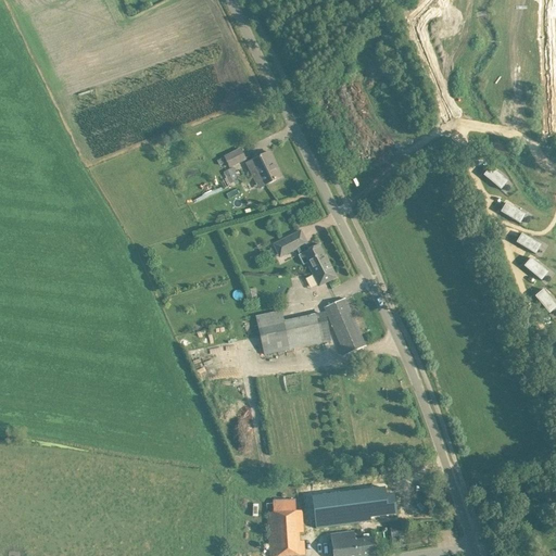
[(545,19),(555,19),(555,7),(545,7),(545,19)]
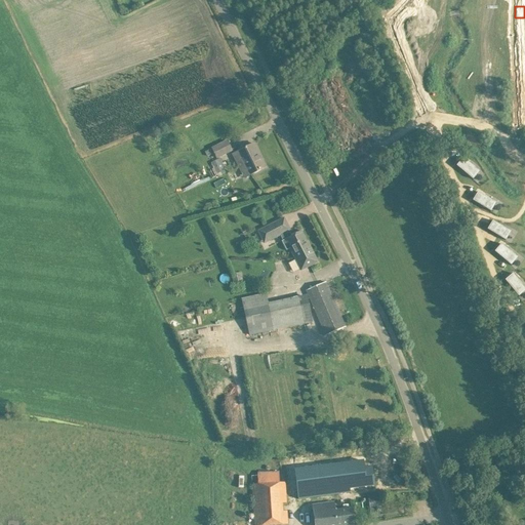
[(474,18),(493,32),(498,25),(479,11),(474,18)]
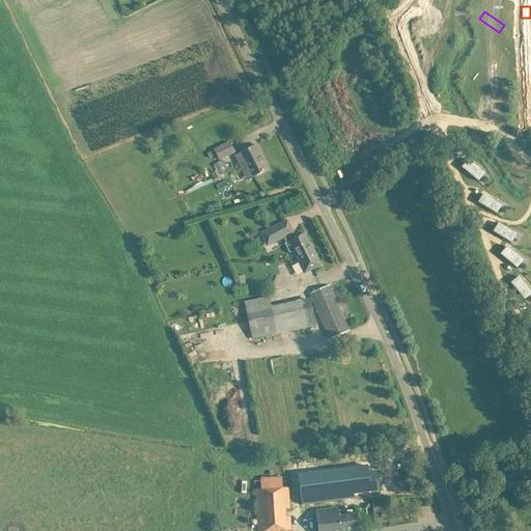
[(512,61),(513,50),(502,49),(501,60),(512,61)]
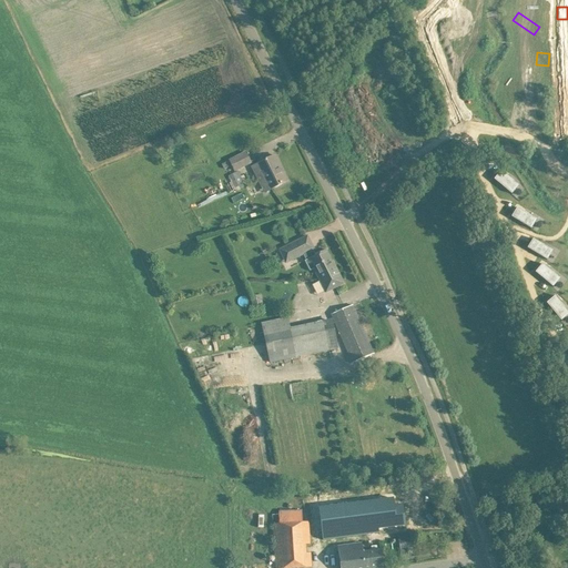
[(516,60),(535,78),(541,71),(523,53),(516,60)]
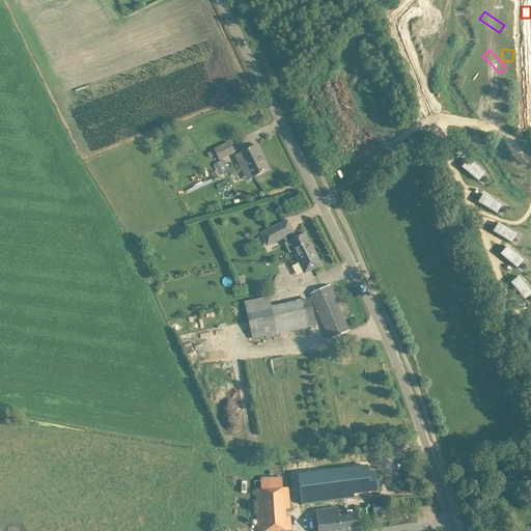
[(409,54),(412,66),(423,63),(420,51),(409,54)]
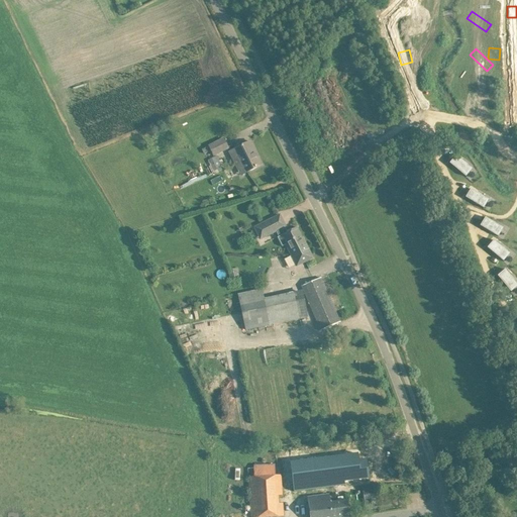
[(504,62),(514,63),(515,52),(504,50),(504,62)]
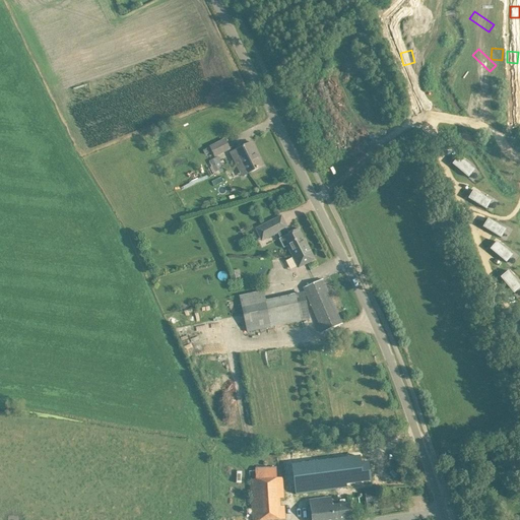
[(409,74),(410,82),(421,81),(419,72),(409,74)]
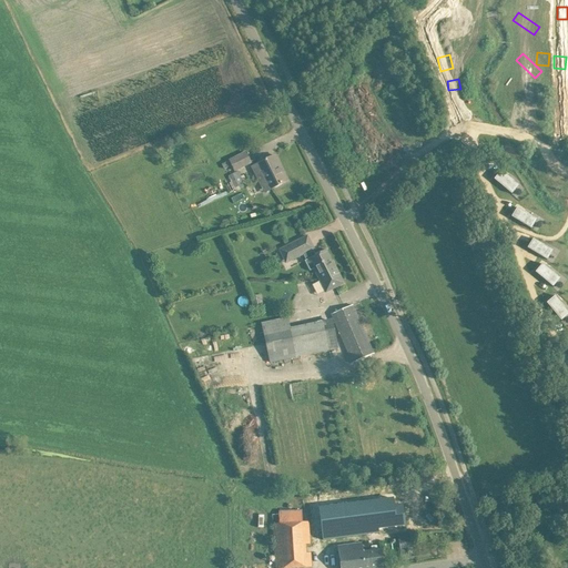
[(516,100),(538,114),(544,107),(521,92),(516,100)]
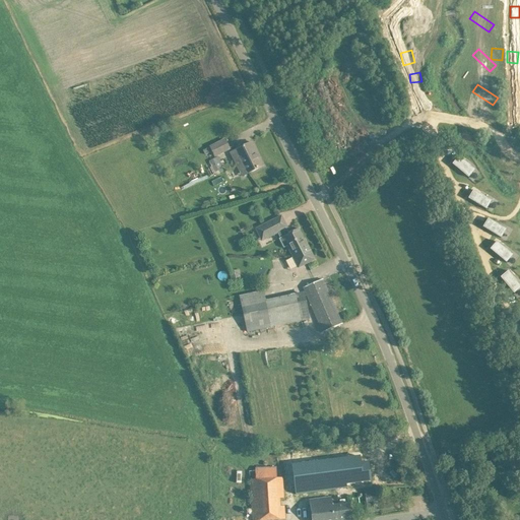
[(224,140),(203,150),(205,155),(212,151),(214,156),(230,149),(224,140)]
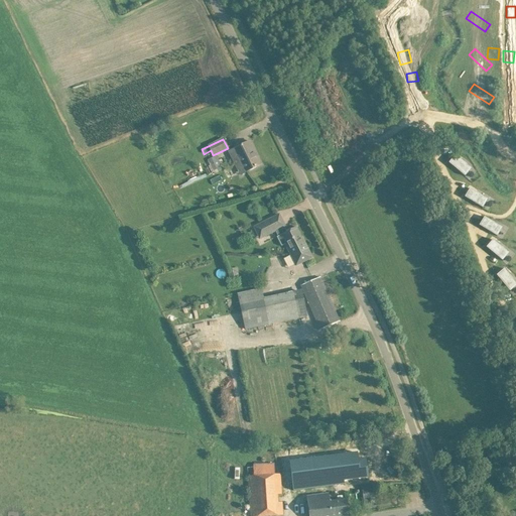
[(250,141),(234,149),(245,172),(259,165),(253,152),(255,151),(250,141)]
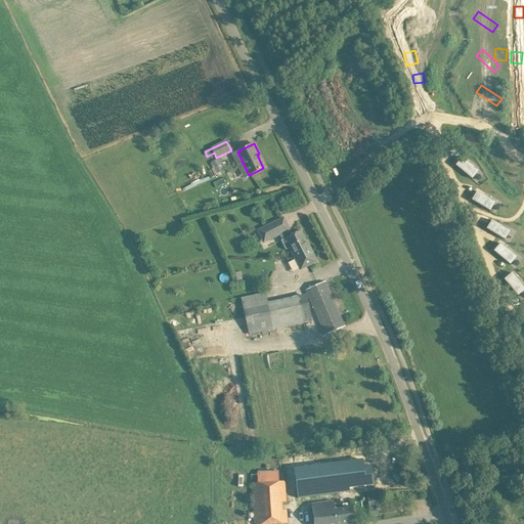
[(505,170),(517,163),(509,149),(496,157),(505,170)]
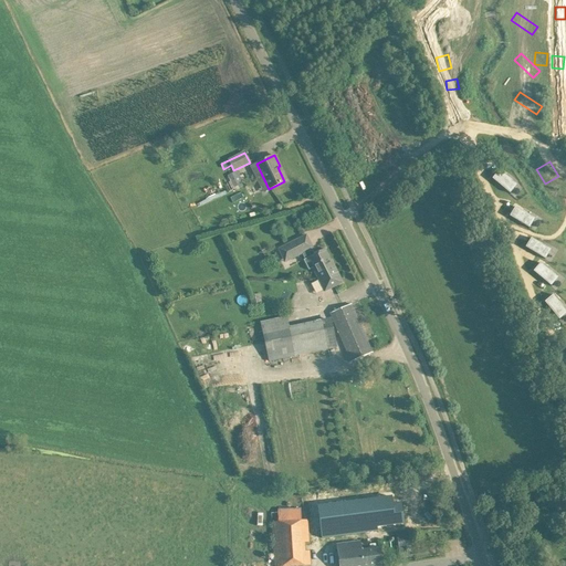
[(237,170),(227,175),(234,190),(248,185),(242,175),(240,176),(237,170)]
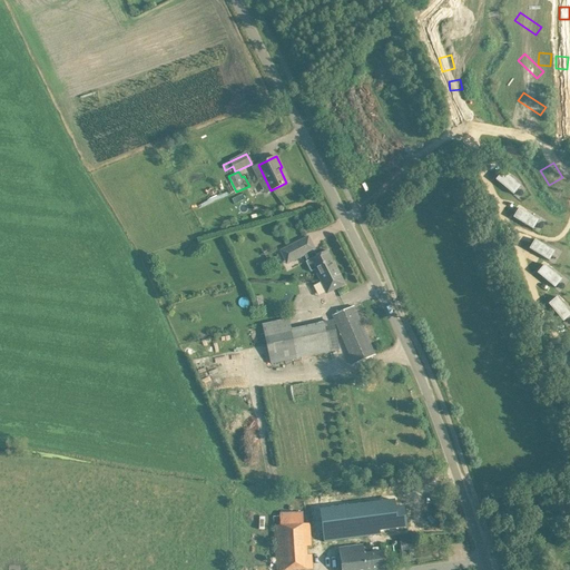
[(502,173),(495,180),(513,195),(520,186),(502,173)]
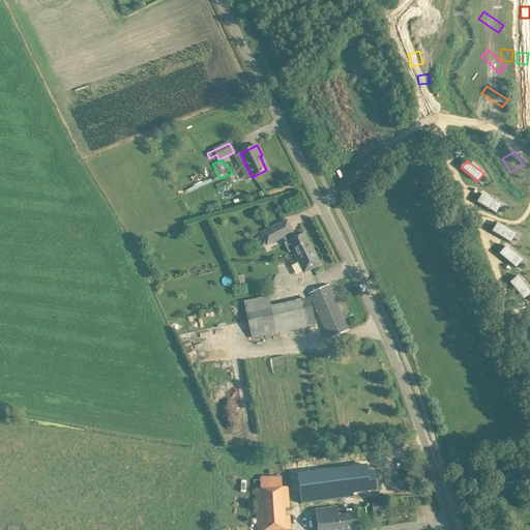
[(484,193),(481,182),(467,187),(469,197),(484,193)]
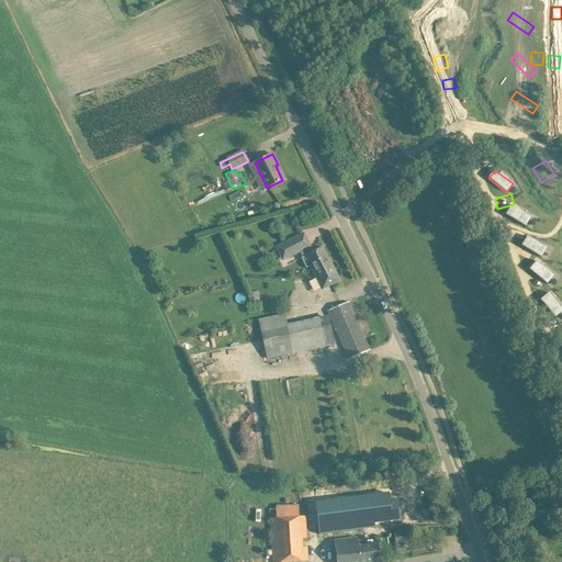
[(530,217),(512,205),(506,215),(525,226),(530,217)]
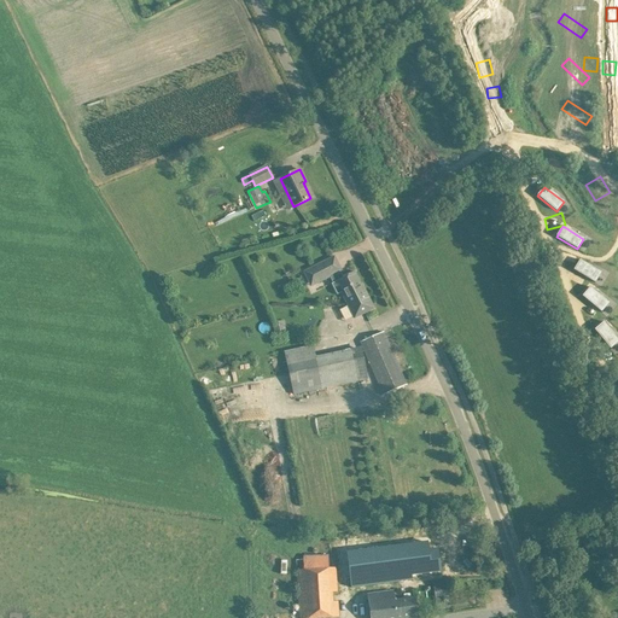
[(340,293),(354,319),(374,309),(363,287),(362,287),(354,273),(343,279),(339,272),(342,272),(334,257),(303,273),(310,287),(330,278),(332,284),(337,296),(340,293)]
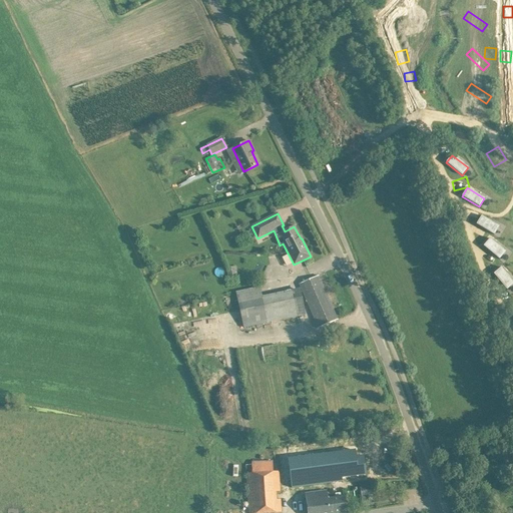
[(481,215),(476,224),(494,234),(499,226),(481,215)]
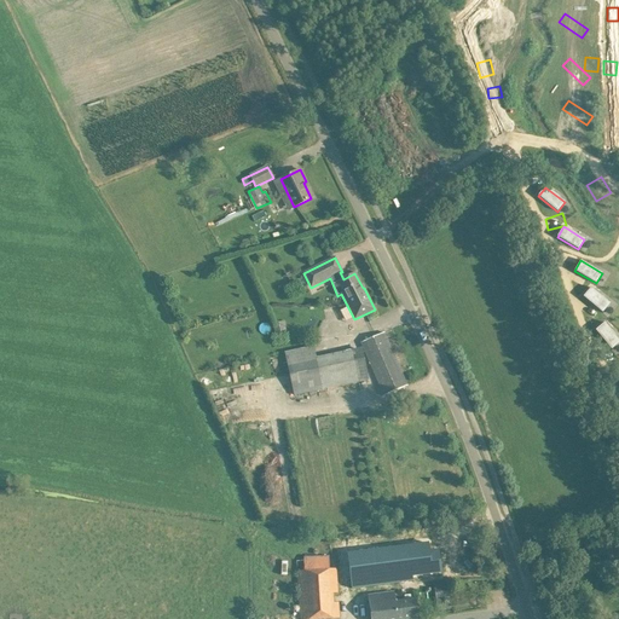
[(591,287),(584,296),(602,312),(609,302),(591,287)]
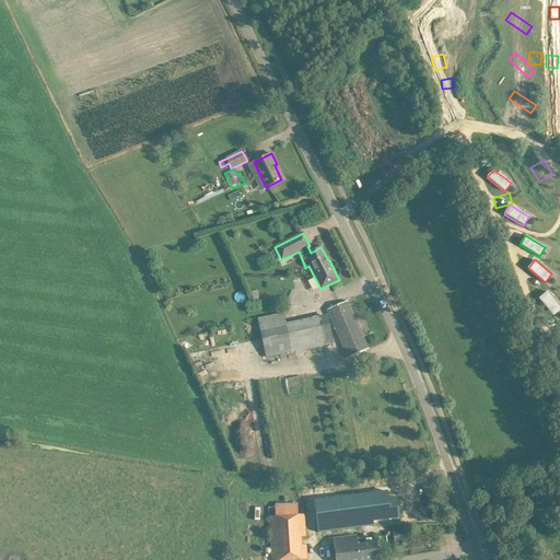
[(559,307),(547,292),(538,299),(552,316),(559,310),(559,307)]
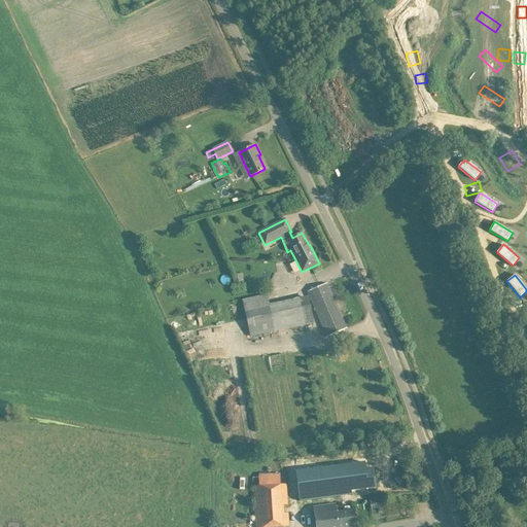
[(326,283),(307,292),(326,338),(347,328),(326,283)]
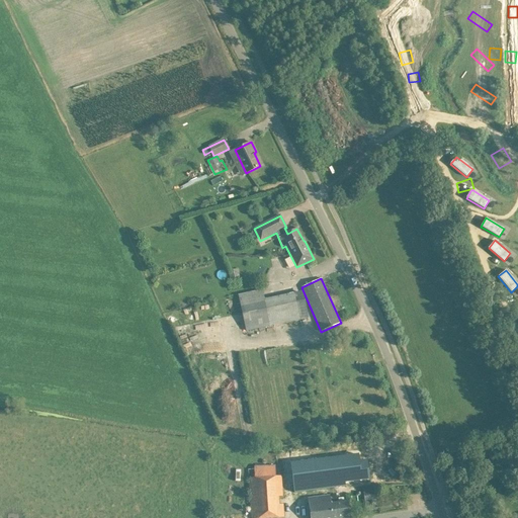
[(262,290),(239,296),(246,331),(308,318),(303,293),(265,301),(262,290)]
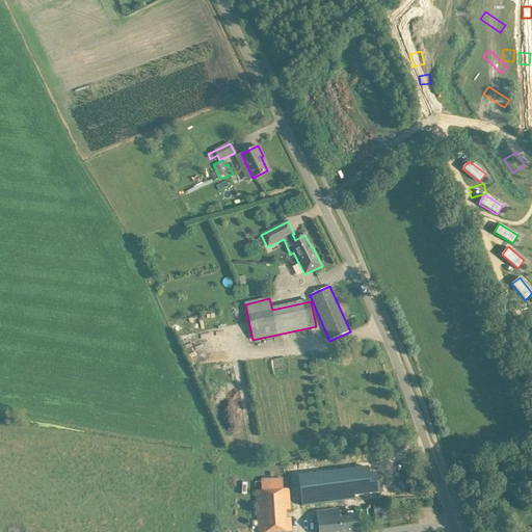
[(368,466),(298,476),(301,506),(354,499),(354,496),(363,495),(379,493),(377,472),(368,473),(368,466)]
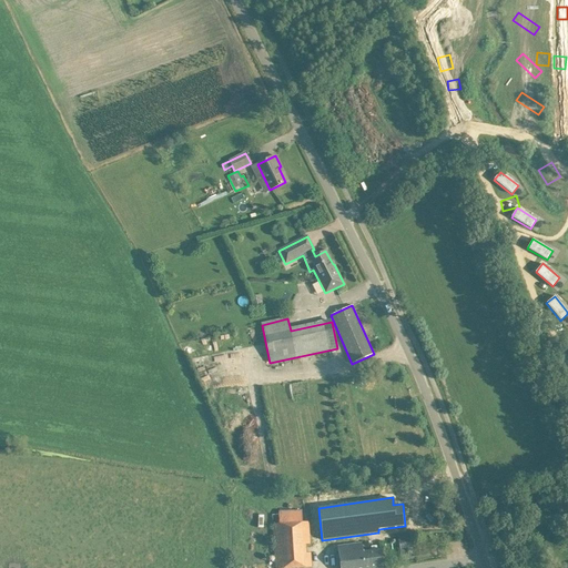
[(279,515),(272,515),(275,567),(295,567),(311,567),(310,553),(305,554),(305,545),(310,544),(308,521),(302,523),(301,510),(279,511),(279,515)]
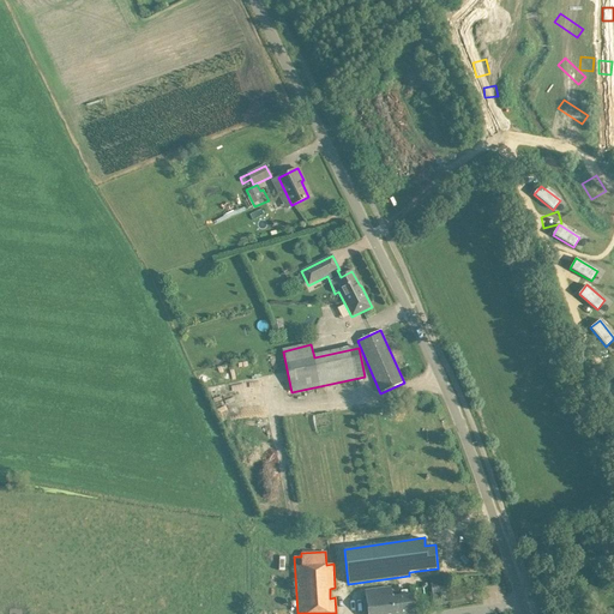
[(437,577),(429,577),(432,589),(439,588),(446,587),(445,576),(437,577)]
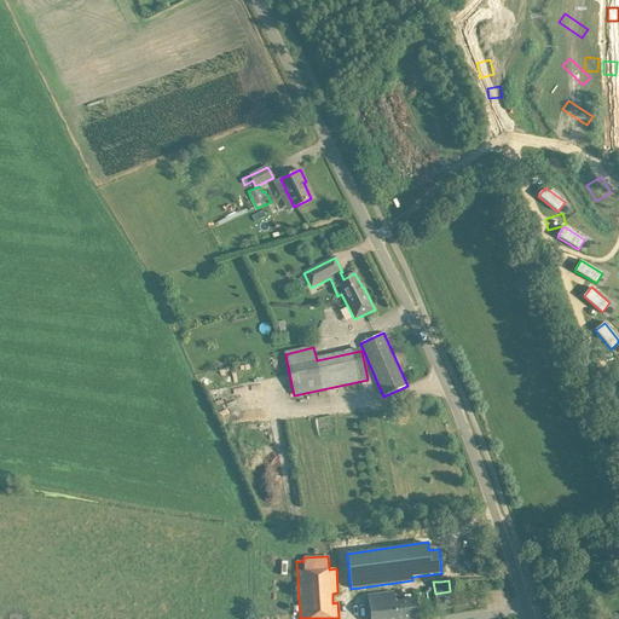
[(368,595),(370,613),(371,618),(415,618),(417,618),(415,599),(394,601),(393,593),(368,595)]
